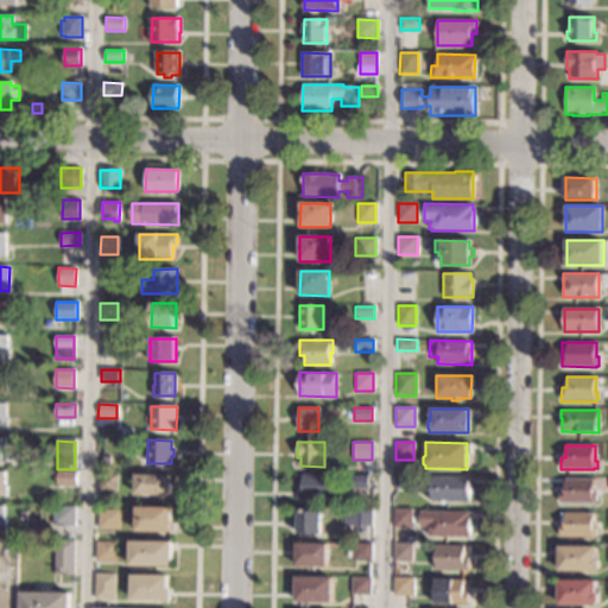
[(75,472),(75,486),(57,486),(58,472),(75,472)]
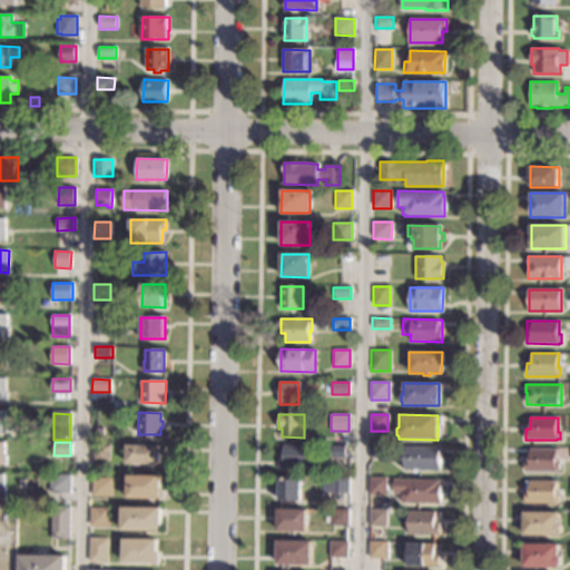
[(313,467),(278,467),(278,458),(283,458),(283,445),(313,444),(313,467)]
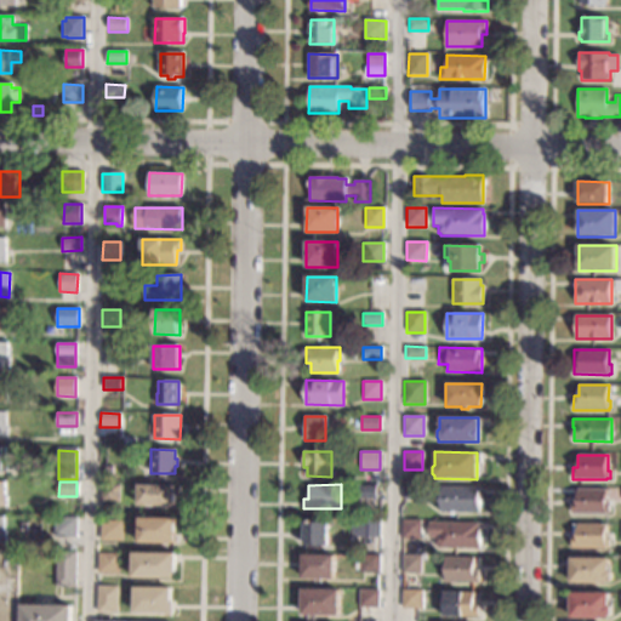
[(174,506),(138,506),(138,485),(175,485),(174,506)]
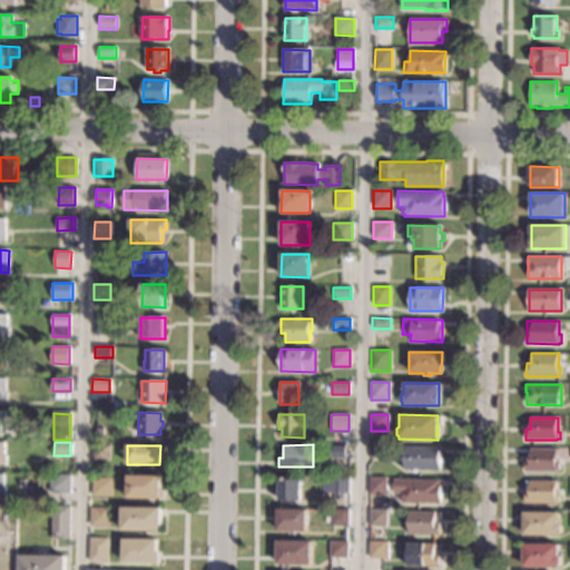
[(345,458),(327,458),(327,446),(345,446),(345,458)]
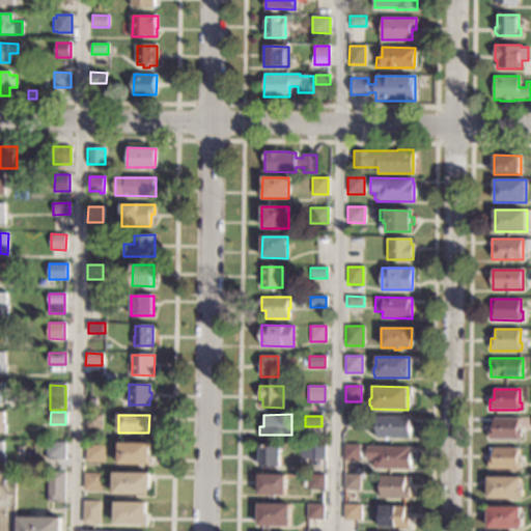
[(361,427),(344,427),(344,416),(358,416),(361,416),(361,427)]
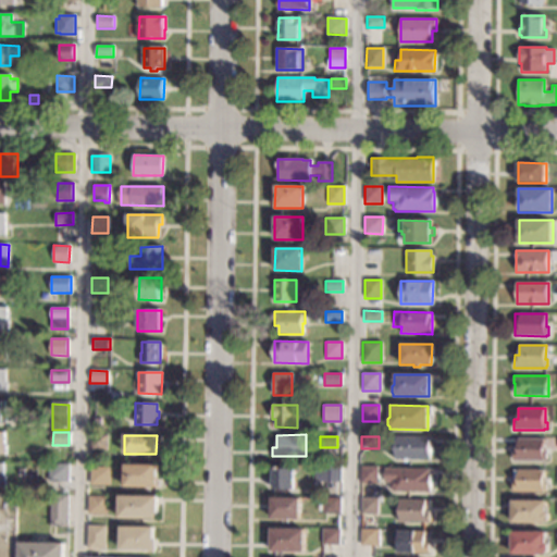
[(429,459),(394,459),(395,436),(429,436),(429,459)]
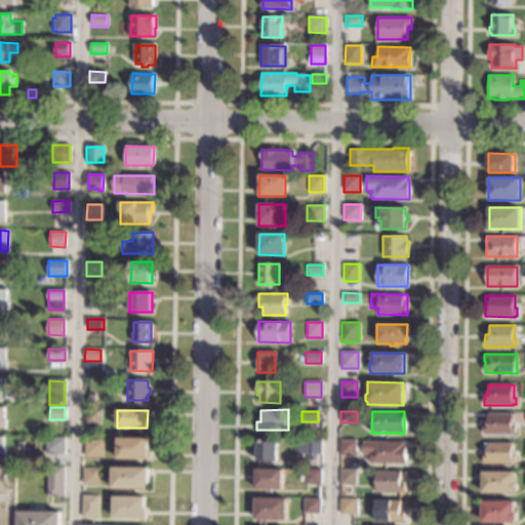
[(514,426),(516,426),(515,433),(513,433),(513,435),(484,435),(484,423),(488,423),(488,413),(514,413),(514,426)]
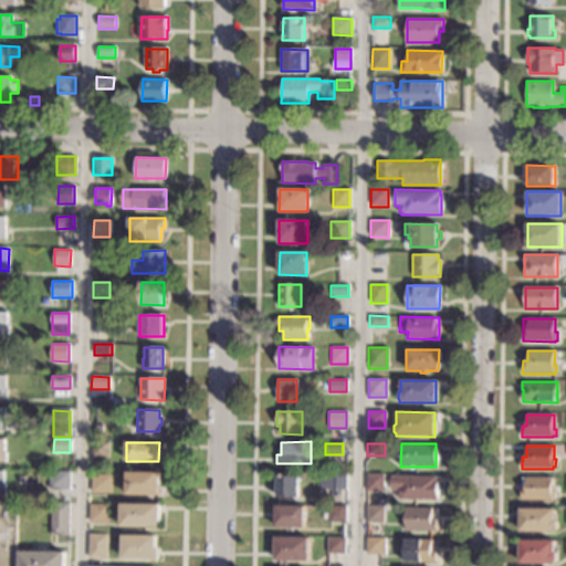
[(70,490),(50,490),(50,471),(70,472),(70,490)]
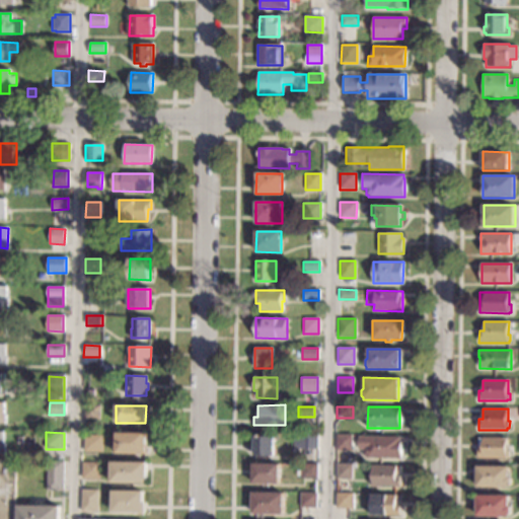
[(145,454),(117,453),(117,433),(119,433),(146,434),(145,454)]
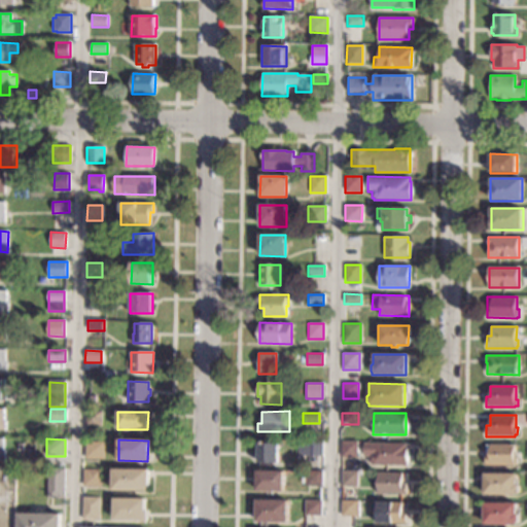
[(322,456),(299,456),(299,442),(322,442),(322,456)]
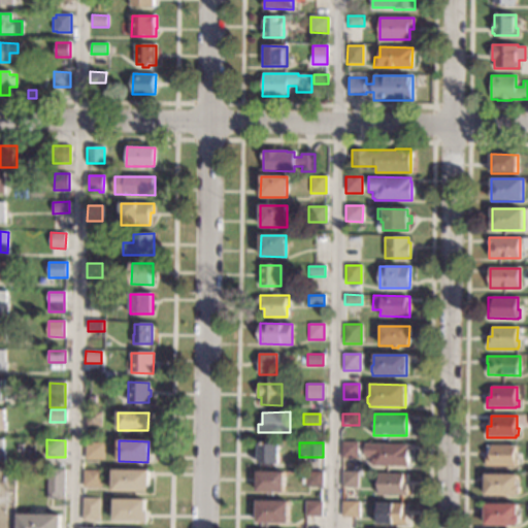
[(358,459),(341,459),(341,442),(342,442),(358,442),(358,459)]
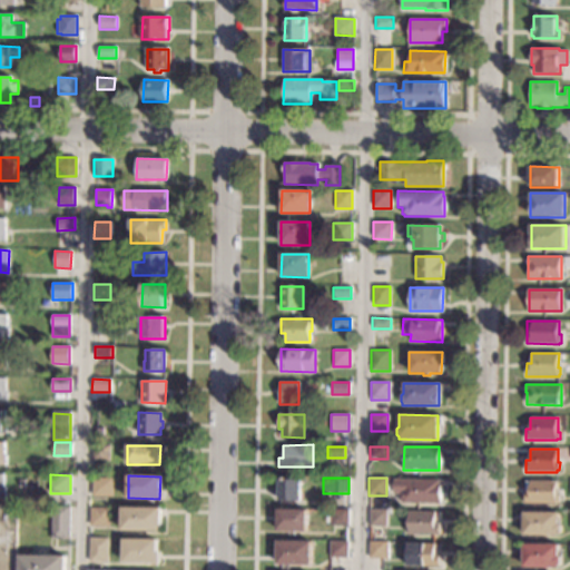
[(439,483),(441,483),(440,504),(401,503),(401,501),(397,501),(397,494),(393,494),(393,479),(439,480),(439,483)]
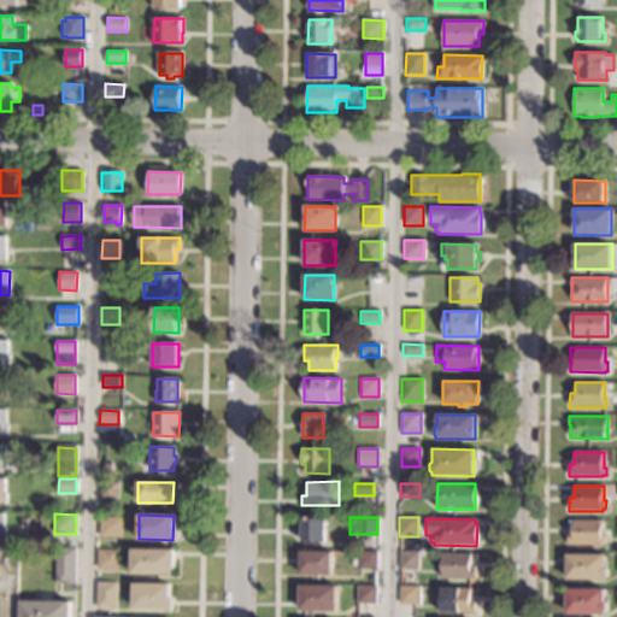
[(325,542),(301,542),(301,519),(325,519),(325,542)]
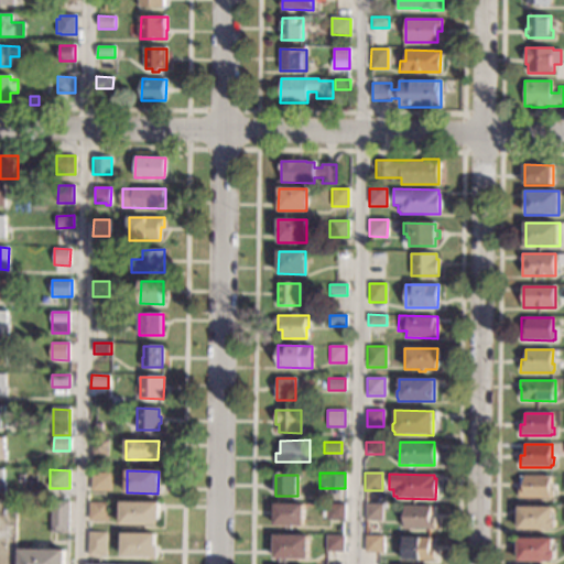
[(551,498),(519,498),(519,475),(551,476),(551,498)]
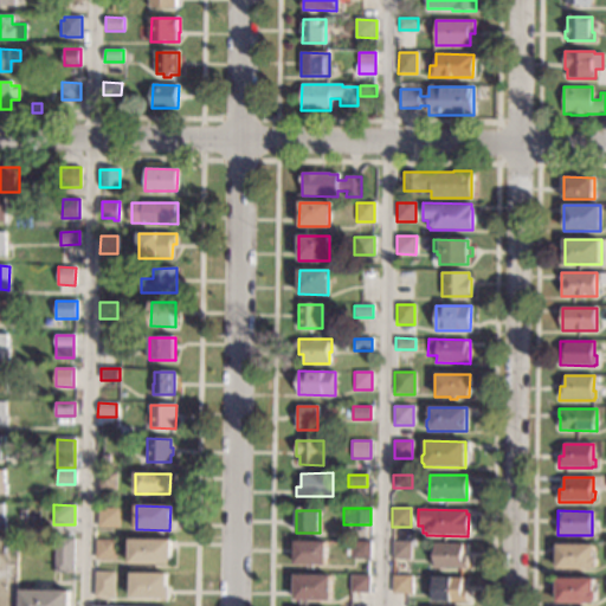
[(15,605),(0,605),(0,537),(17,537),(15,605)]
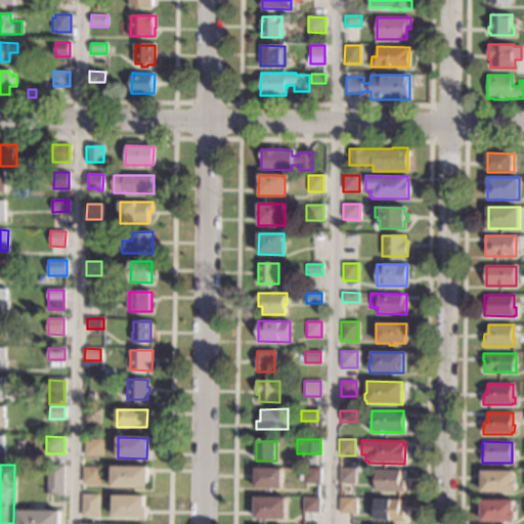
[(64,496),(47,495),(47,465),(64,465),(64,496)]
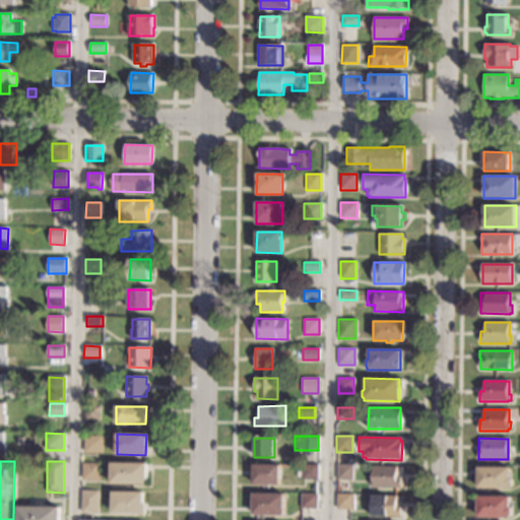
[(100,480),(81,480),(81,463),(100,463),(100,480)]
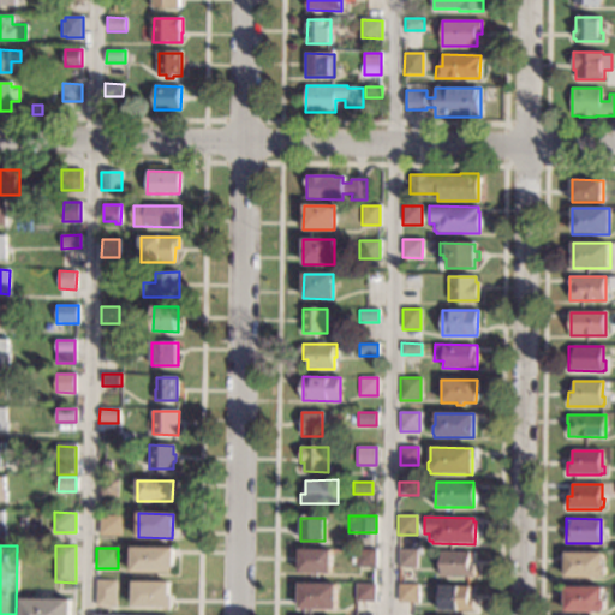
[(173,573),(132,572),(132,548),(171,548),(173,548),(173,573)]
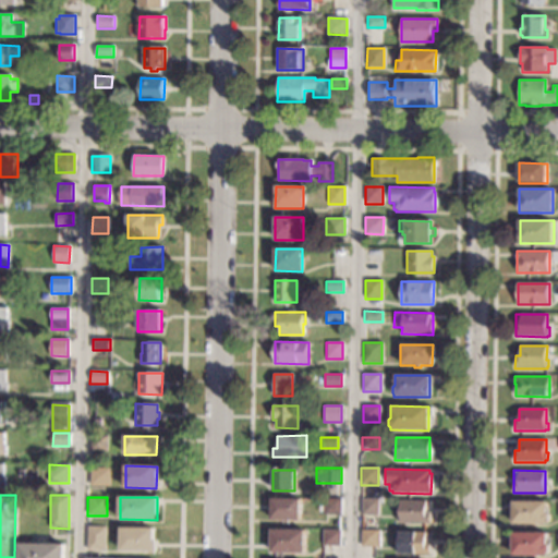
[(341,514),(324,514),(324,498),(341,498),(341,514)]
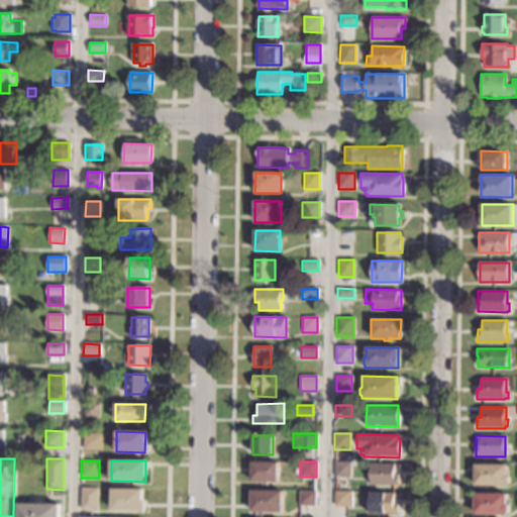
[(278,482),(251,481),(251,462),(278,462),(278,482)]
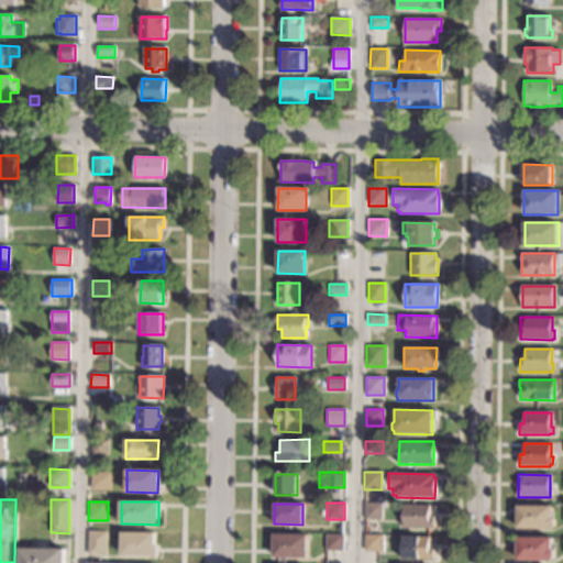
[(382,520),(365,520),(365,504),(382,504),(382,520)]
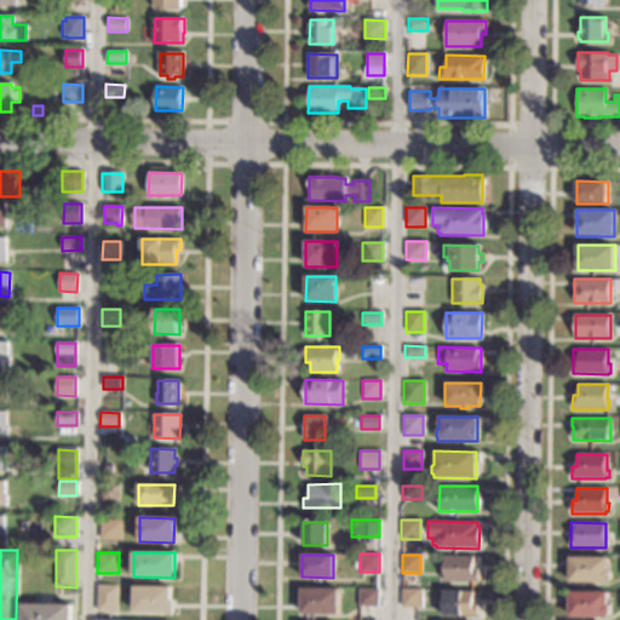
[(472,568),(478,568),(478,581),(443,581),(443,556),(472,556),(472,568)]
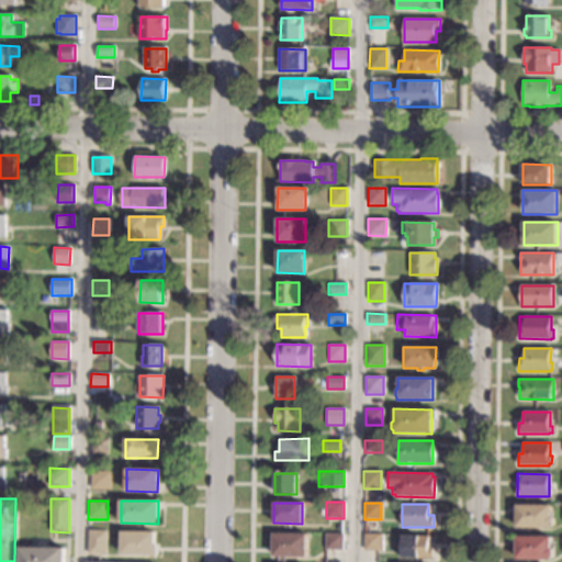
[(551,517),(553,517),(553,526),(551,526),(551,528),(516,527),(516,505),(551,506),(551,517)]
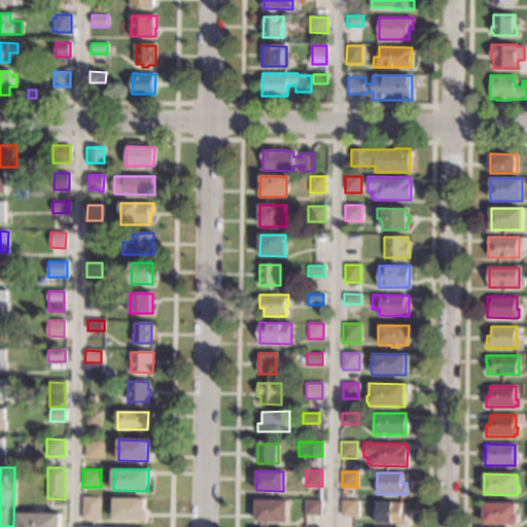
[(99,520),(82,519),(83,497),(100,498),(99,520)]
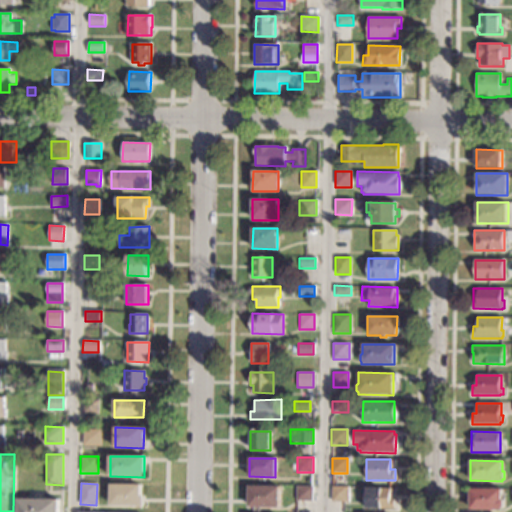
[(141,497),(143,497),(143,508),(138,508),(138,505),(112,505),(112,484),(141,485),(141,497)]
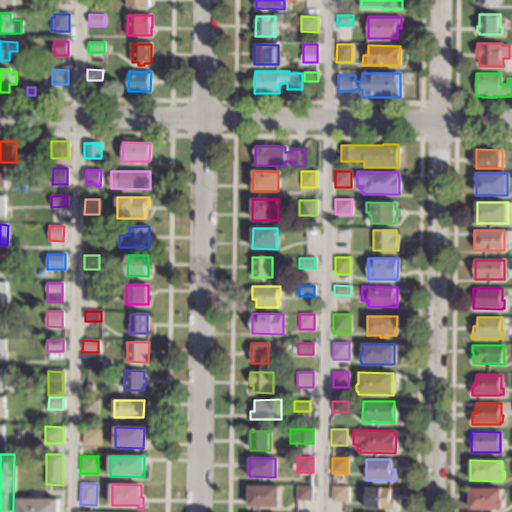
[(279,507),(248,507),(248,486),(279,487),(279,507)]
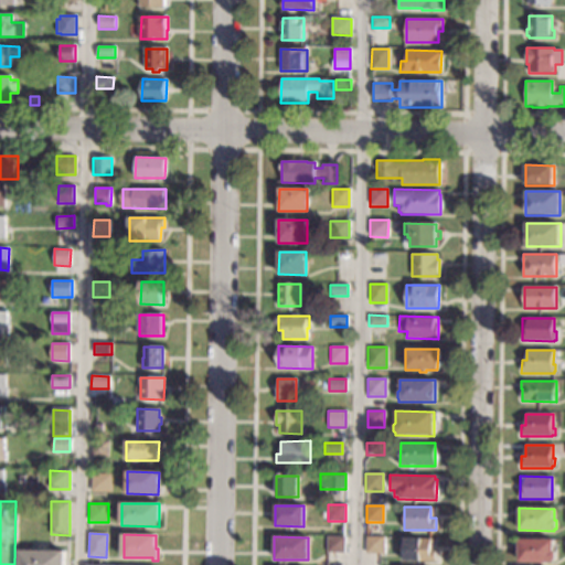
[(344,552),(328,552),(328,536),(344,537),(344,552)]
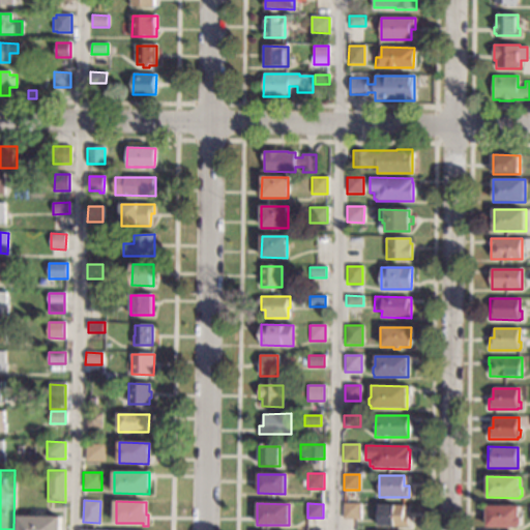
[(360,520),(343,520),(344,504),(360,504),(360,520)]
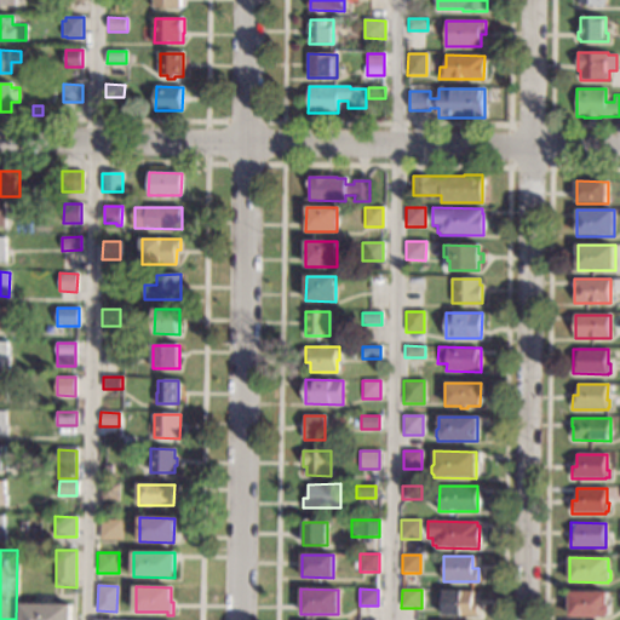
[(472,603),(477,603),(477,616),(442,616),(442,591),(472,591),(472,603)]
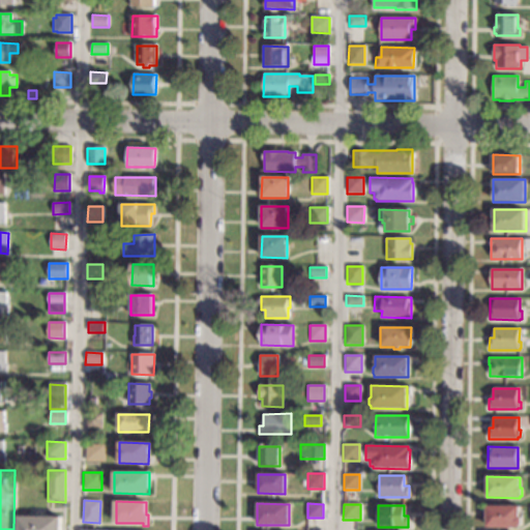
[(520,507),(519,517),(522,517),(522,526),(520,526),(520,527),(487,527),(487,506),(520,507)]
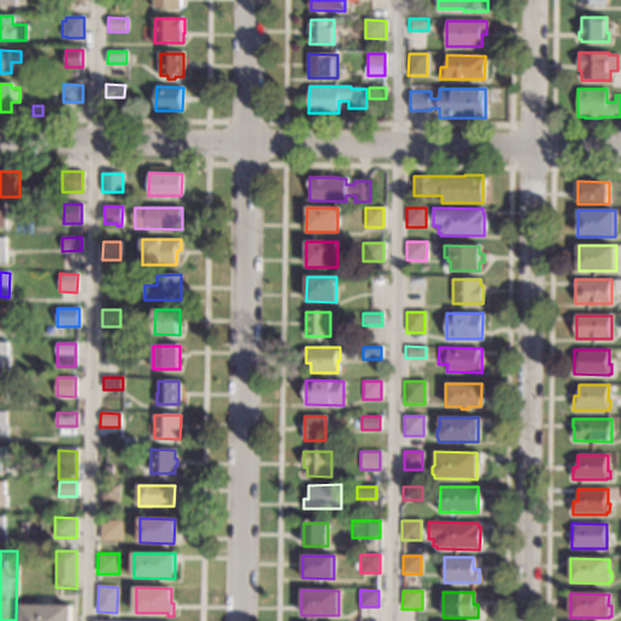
[(50,605),(70,605),(70,620),(22,620),(22,604),(44,604),(44,602),(50,602),(50,605)]
